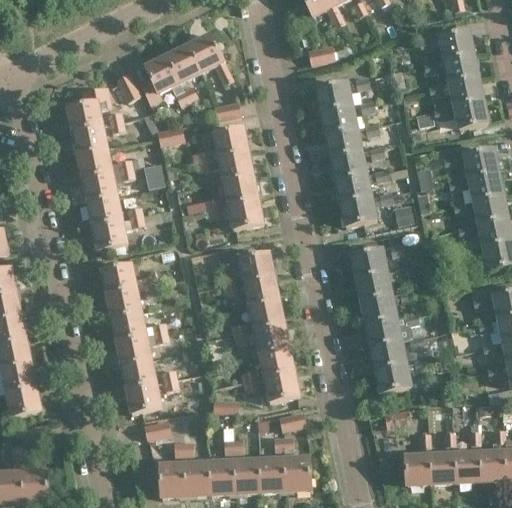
[(304,0),(313,17),(327,10),(333,21),(336,28),(345,24),(342,17),(336,5),(336,6),(332,0),(304,0)]
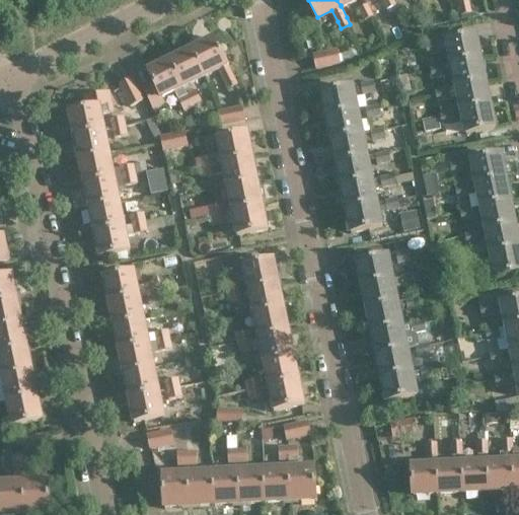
[(458,0),(461,12),(470,10),(468,0),(458,0)]
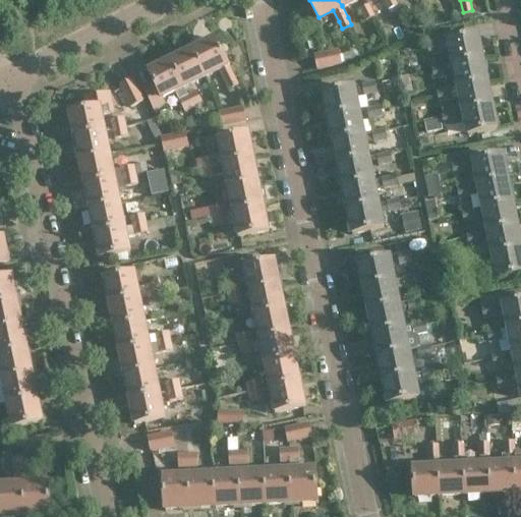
[(363,17),(373,13),(368,2),(358,7),(363,17)]
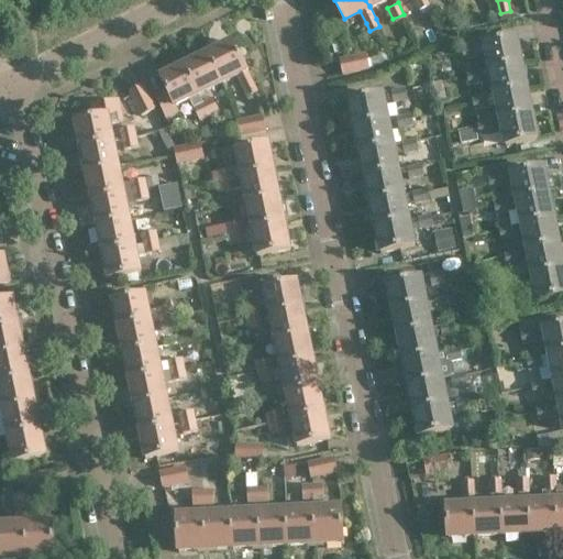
[(485,41),(477,43),(478,53),(486,51),(489,66),(521,59),(516,34),(485,41)]
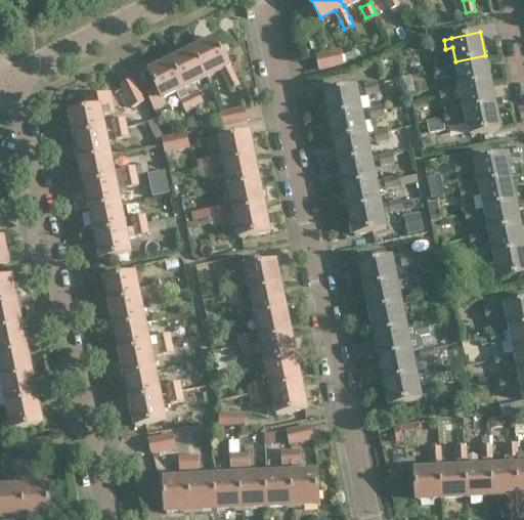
[(216,36),(193,47),(207,75),(221,68),(230,87),(239,82),(216,36)]
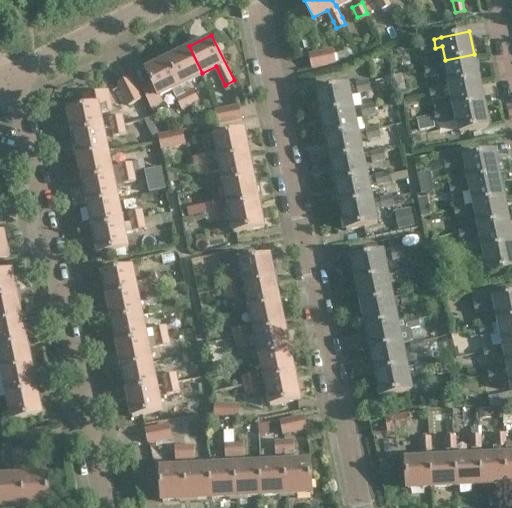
[(434,39),(421,41),(423,50),(435,48),(434,39)]
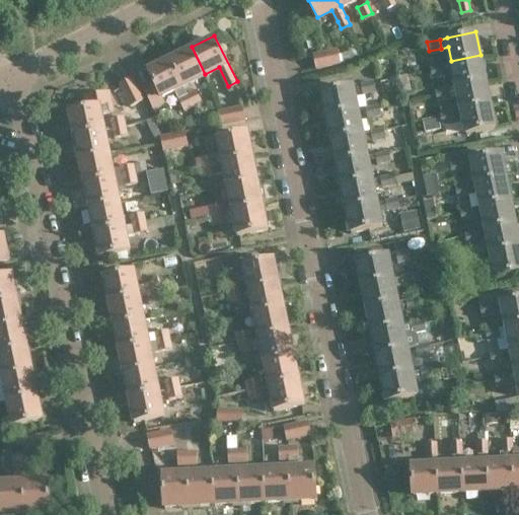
[(169,57),(183,84),(205,74),(192,47),(169,57)]
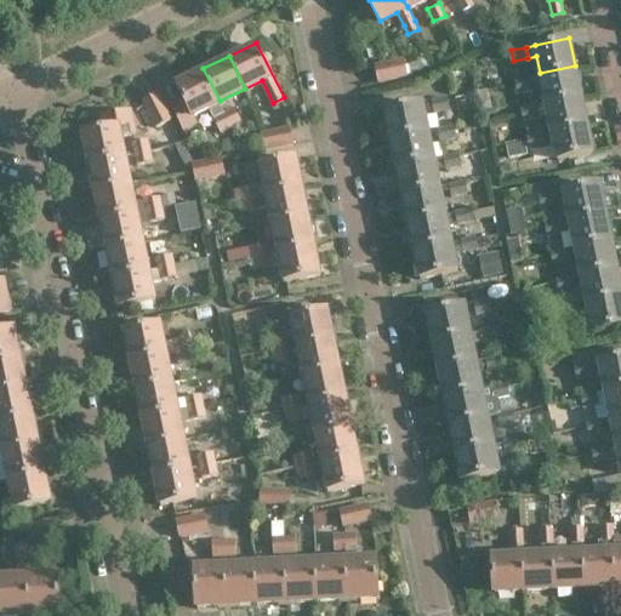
[(403,57),(385,61),(375,62),(379,79),(406,73),(403,57)]
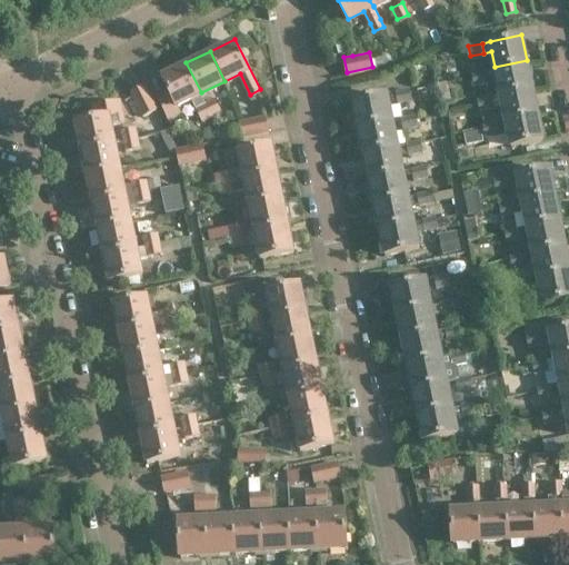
[(495,67),(500,92),(532,87),(527,60),(495,67)]
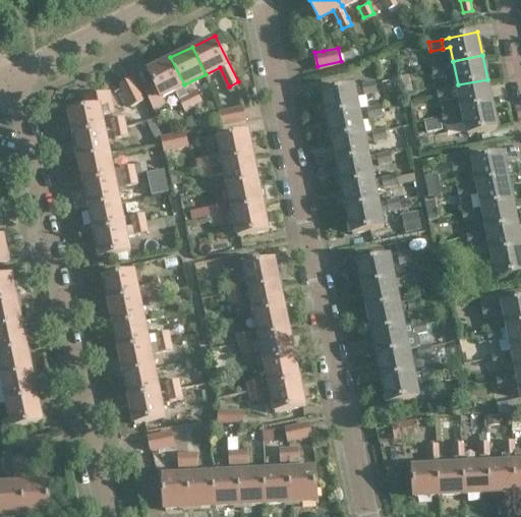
[(154,81),(145,87),(154,107),(164,102),(161,96),(176,89),(180,97),(185,108),(193,104),(187,93),(184,84),(170,57),(148,68),(154,81)]
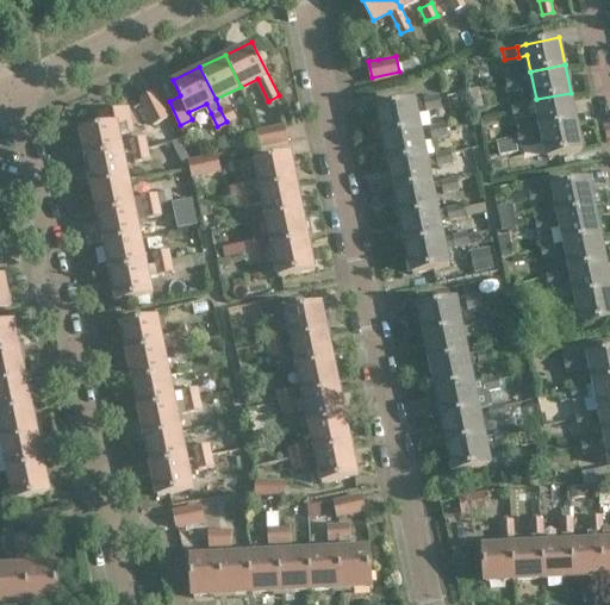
[(522,74),(508,76),(510,88),(524,85),(522,74)]
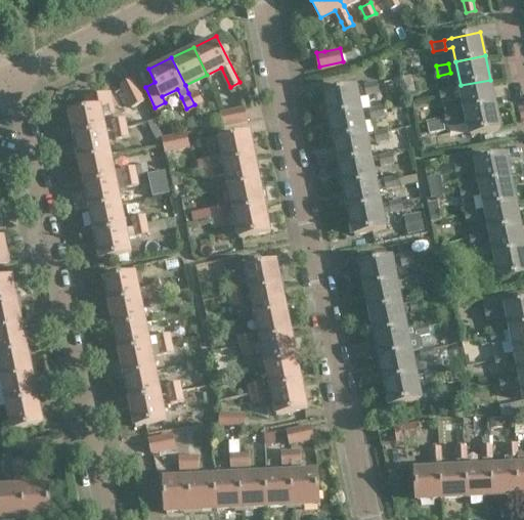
[(121,83),(131,104),(144,98),(133,77),(121,83)]
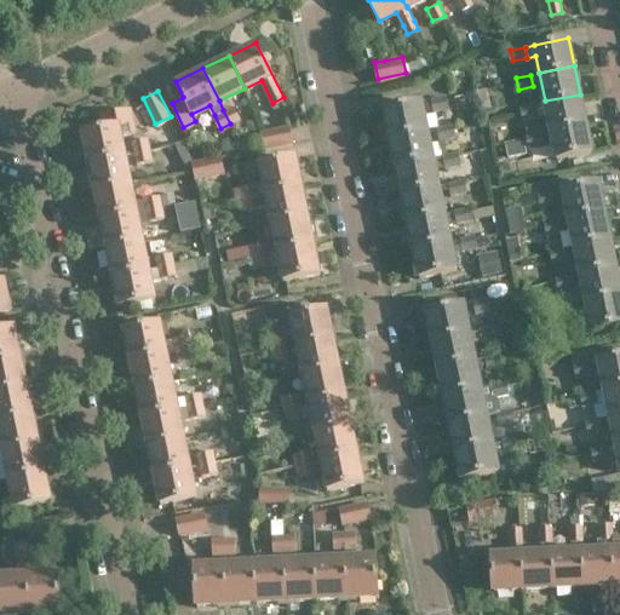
[(545,101),(551,130),(585,122),(580,95),(545,101)]
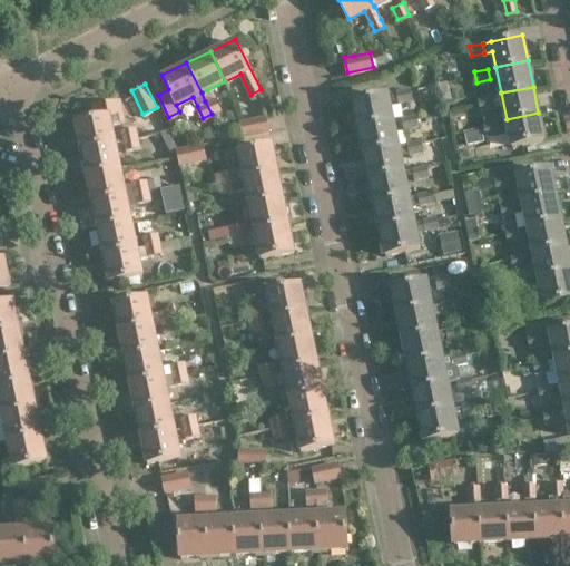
[(410,88),(395,90),(397,103),(412,99),(410,88)]
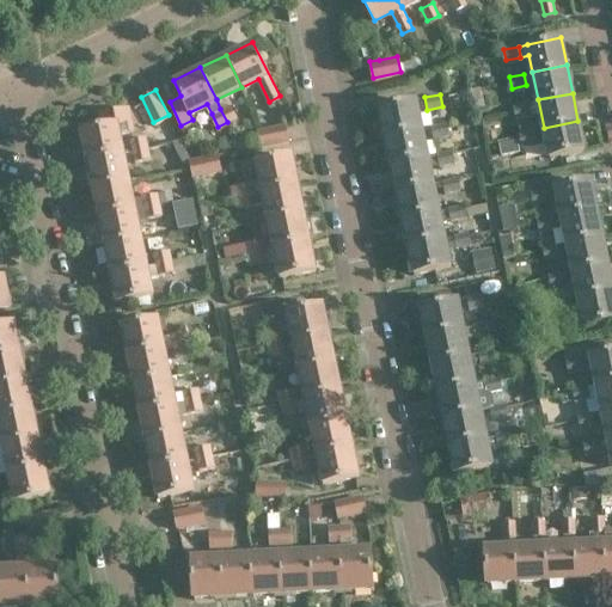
[(385,134),(421,127),(415,99),(379,106),(385,134)]
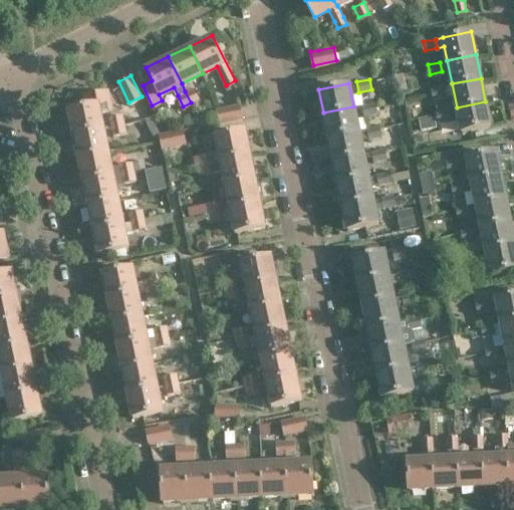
[(445,85),(433,87),(435,97),(447,94),(445,85)]
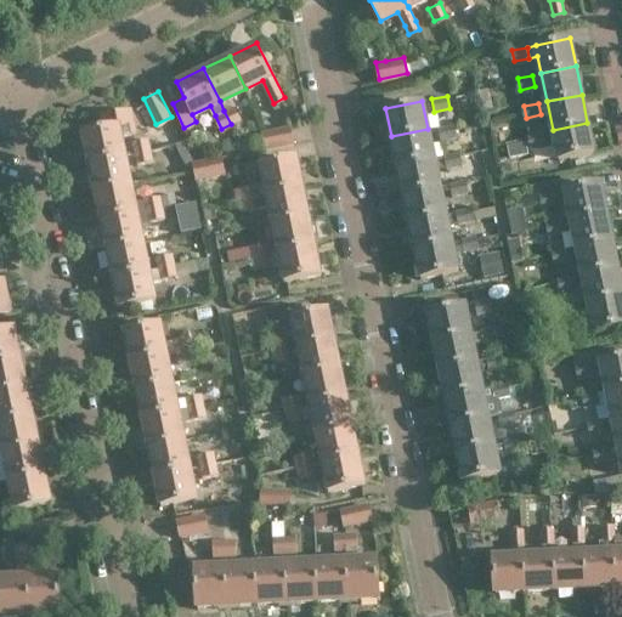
[(241,119),(233,106),(224,111),(231,124),(241,119)]
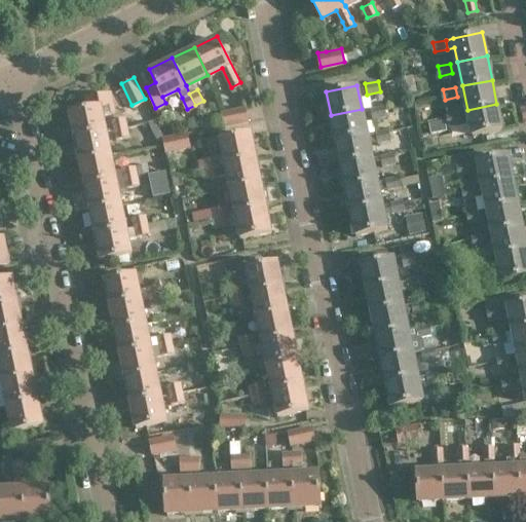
[(70,111),(75,136),(106,129),(102,113),(115,110),(111,90),(85,97),(87,107),(70,111)]
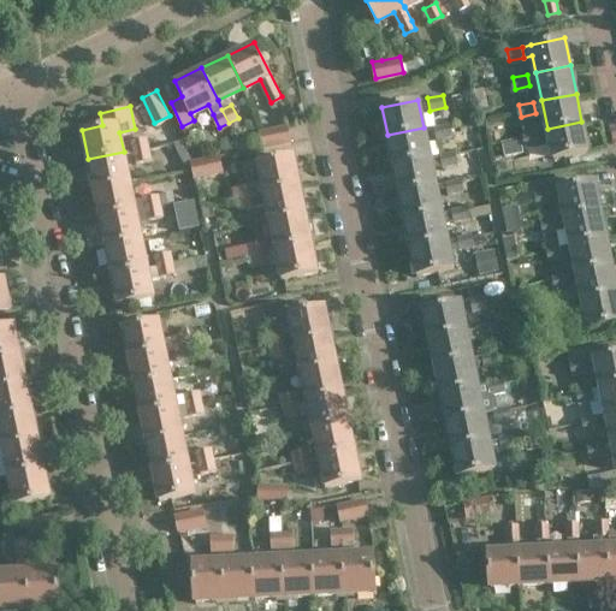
[(581,122),(548,129),(554,156),(587,149),(581,122)]
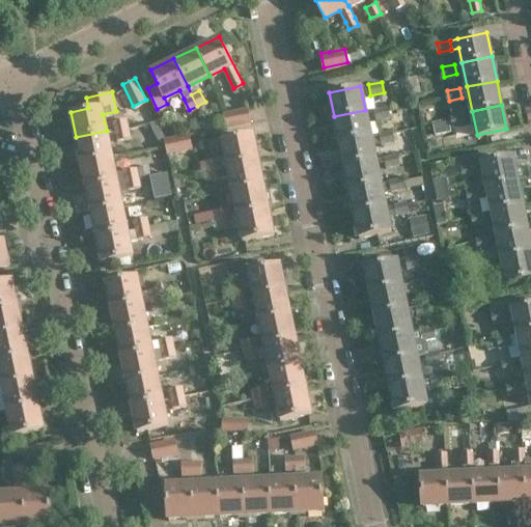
[(387,106),(373,108),(375,119),(389,116),(387,106)]
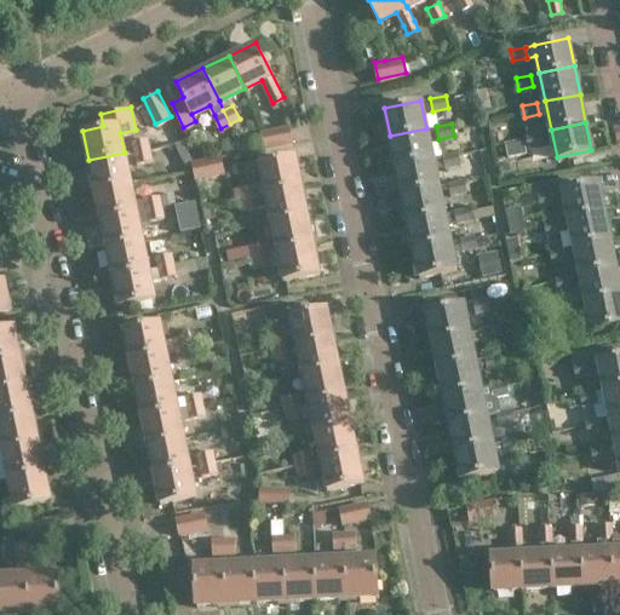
[(290,125),(262,131),(265,147),(292,141),(290,125)]
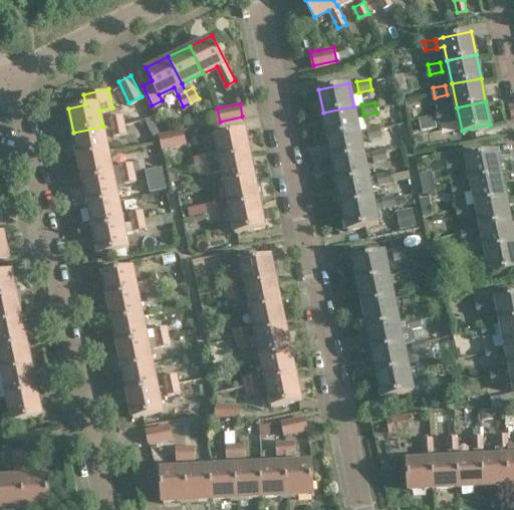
[(181,119),(200,114),(198,106),(179,111),(181,119)]
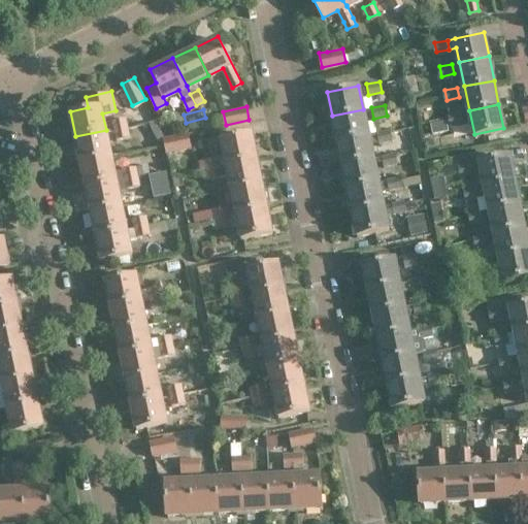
[(368,133),(363,109),(332,116),(337,139),(368,133)]
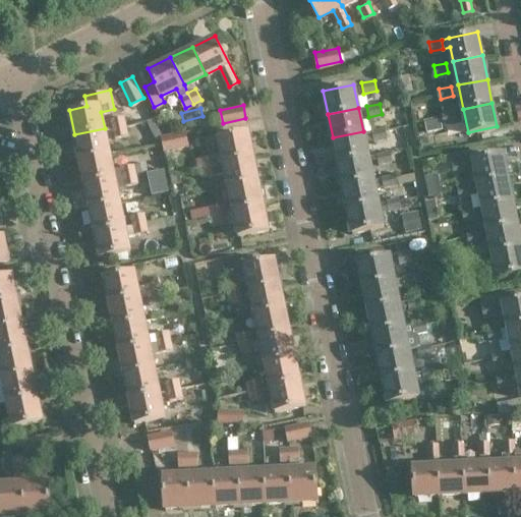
[(441,128),(440,108),(411,109),(412,139),(456,137),(455,128),(441,128)]
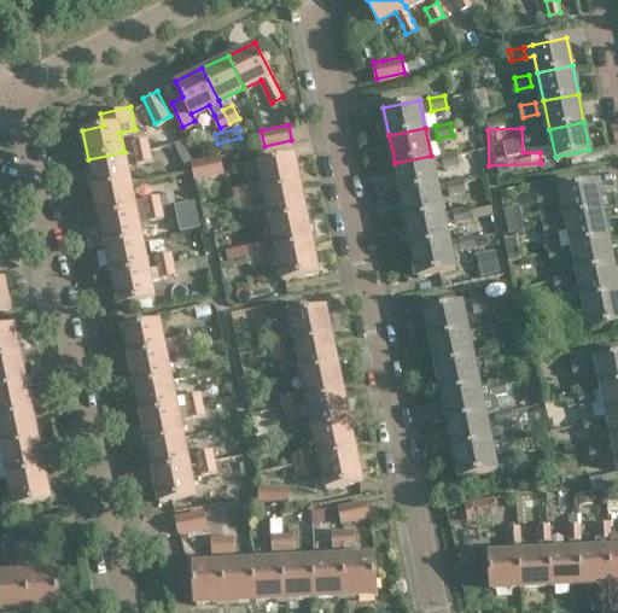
[(541,130),(526,134),(528,145),(543,141),(541,130)]
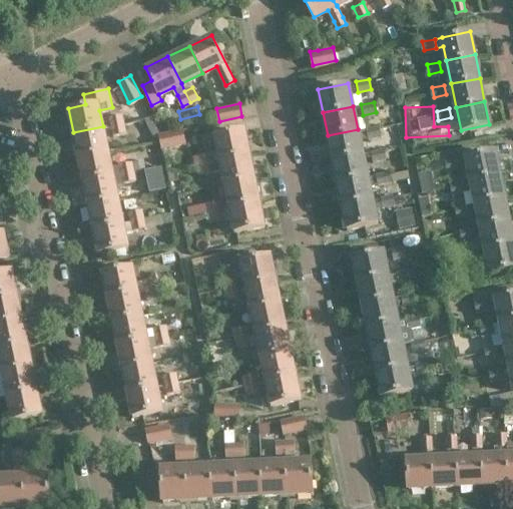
[(122,113),(110,115),(112,124),(124,121),(122,113)]
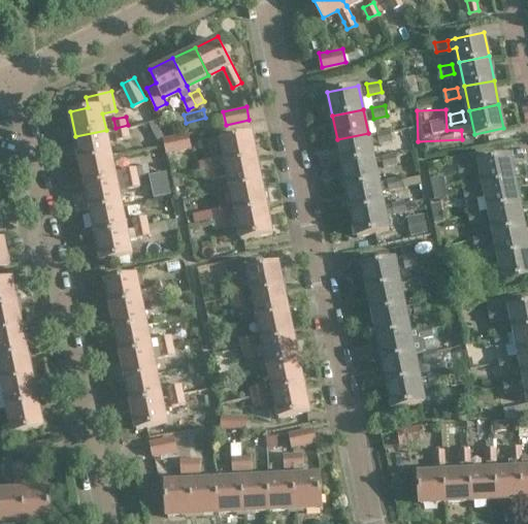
[(118,136),(129,134),(128,125),(116,128),(118,136)]
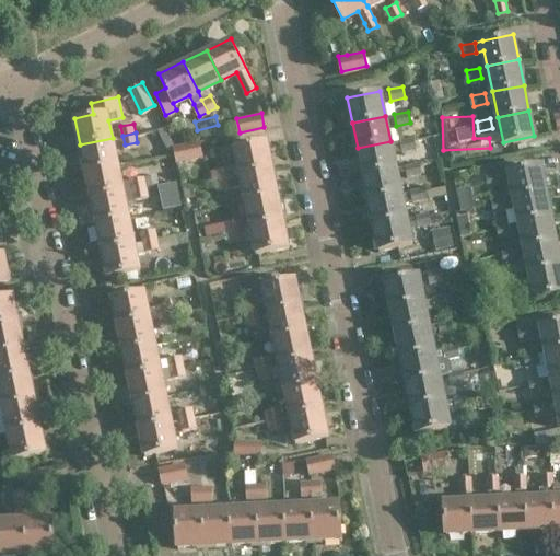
[(412,137),(399,139),(401,151),(416,148),(412,137)]
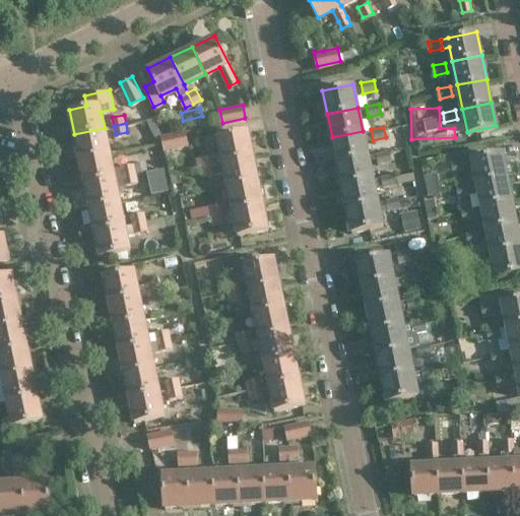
[(74,134),(79,158),(110,152),(105,128),(74,134)]
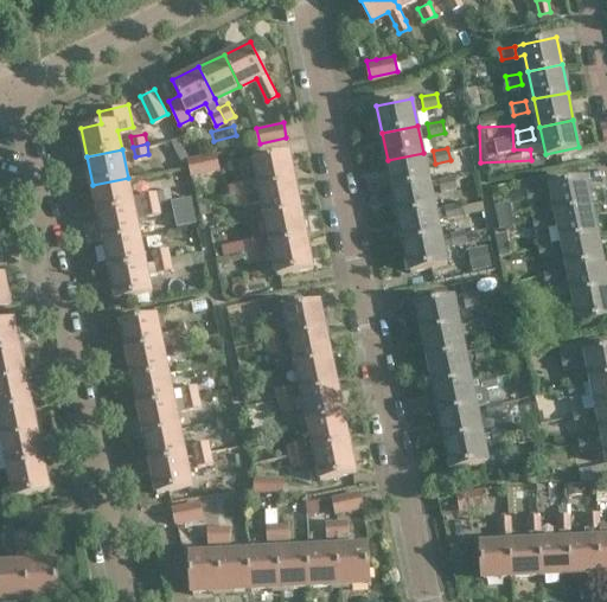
[(218,151),(189,157),(193,175),(223,168),(218,151)]
